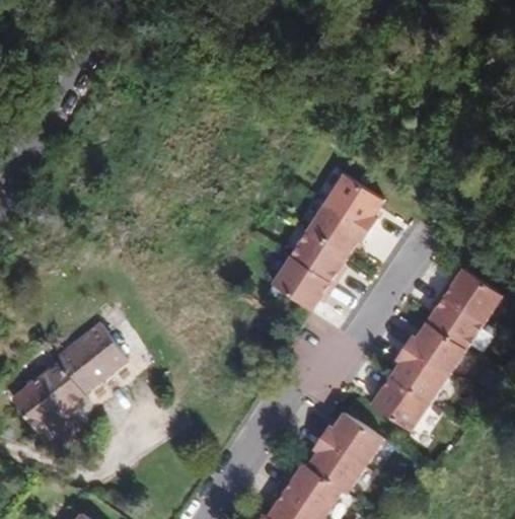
[(374,211),(380,201),(341,174),(322,203),(367,231),(375,219),(370,216),(374,211)]
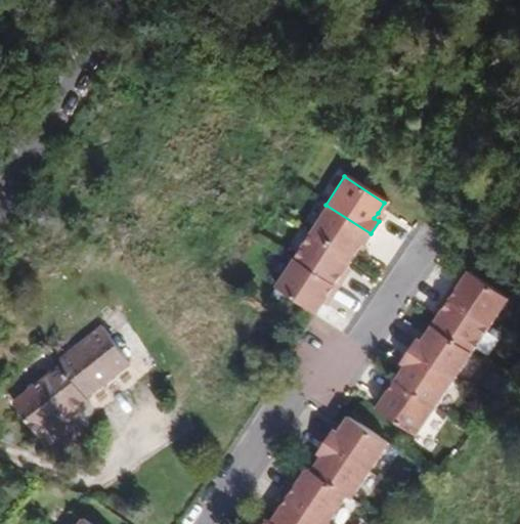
[(362,245),(371,233),(326,205),(308,231),(348,258),(355,248),(358,243),(362,245)]
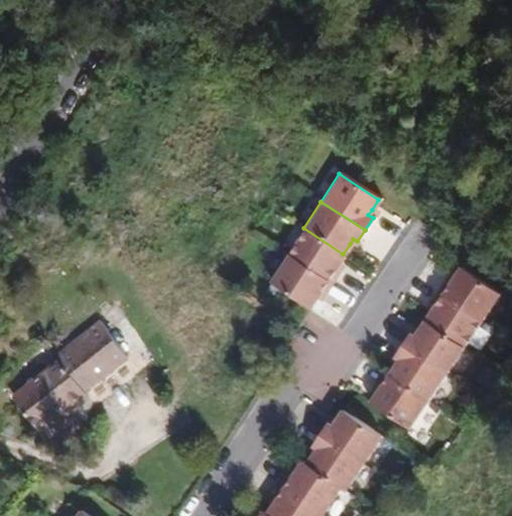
[(337,264),(343,254),(303,228),(285,255),(330,283),(338,272),(334,269),(337,264)]
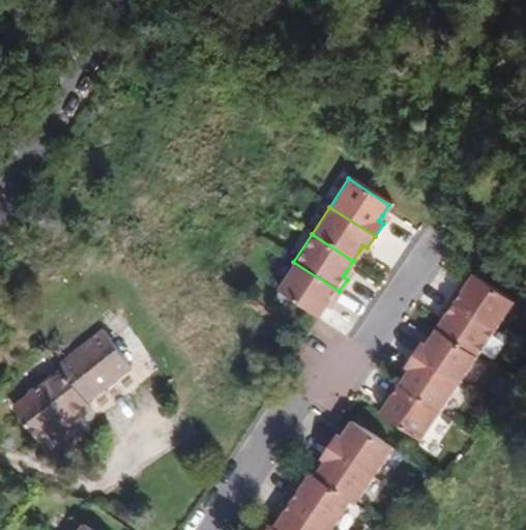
[(331,303),(339,291),(293,262),(275,291),(316,317),(323,306),(326,301),(331,303)]
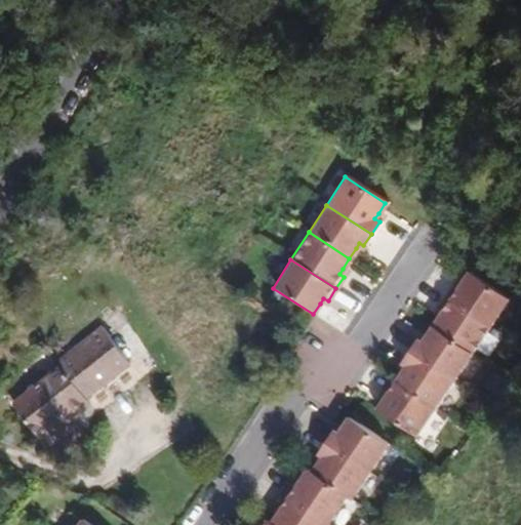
[(506,298),(466,272),(458,283),(455,287),(451,285),(443,296),(487,327),(506,298)]
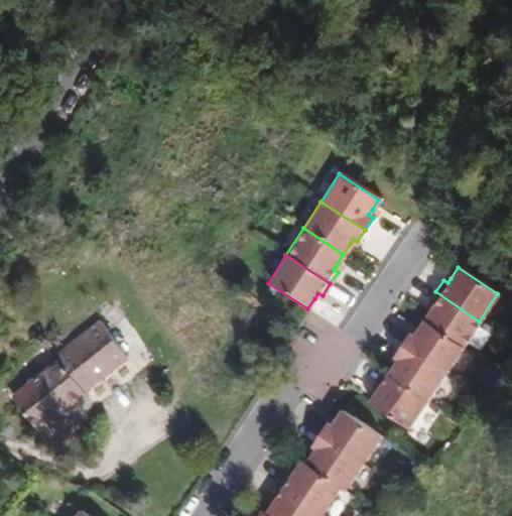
[(479,321),(435,291),(427,303),(431,306),(428,310),(422,321),(461,348),(479,321)]
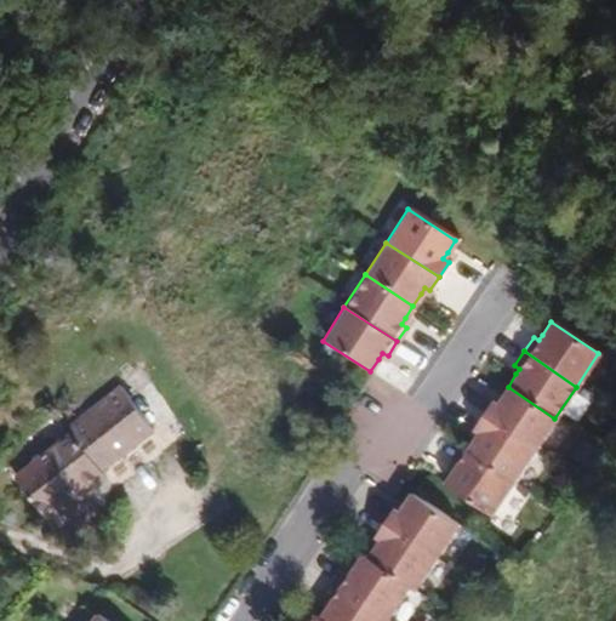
[(84,494),(103,478),(97,472),(150,431),(117,387),(63,428),(68,433),(11,478),(40,516),(61,501),(79,486),(84,494)]
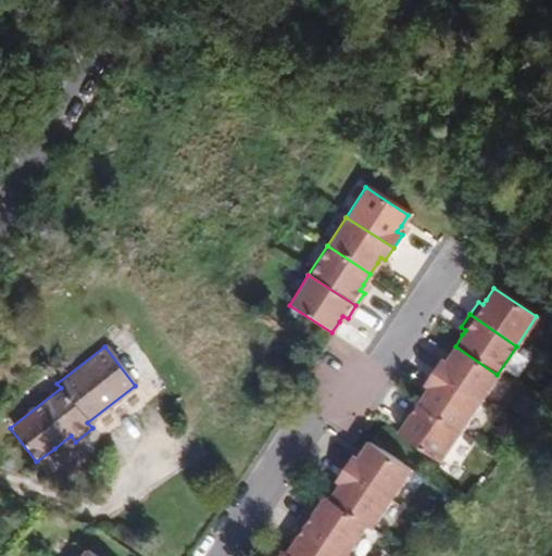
[(477,403),(497,375),(455,346),(447,357),(443,362),(439,359),(430,371),(477,403)]
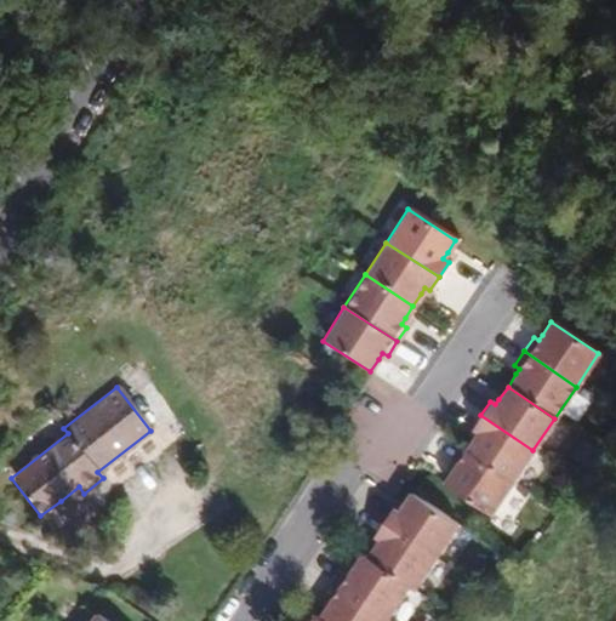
[(512,483),(532,450),(480,415),(471,429),(477,433),(473,438),(465,450),(512,483)]
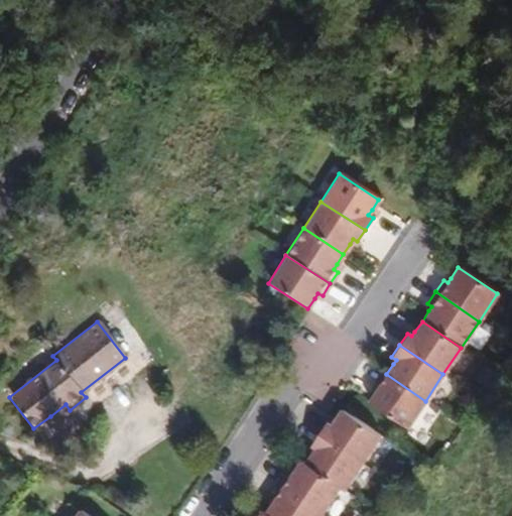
[(407,427),(425,401),(386,374),(381,372),(374,383),(378,386),(375,391),(368,401),(407,427)]
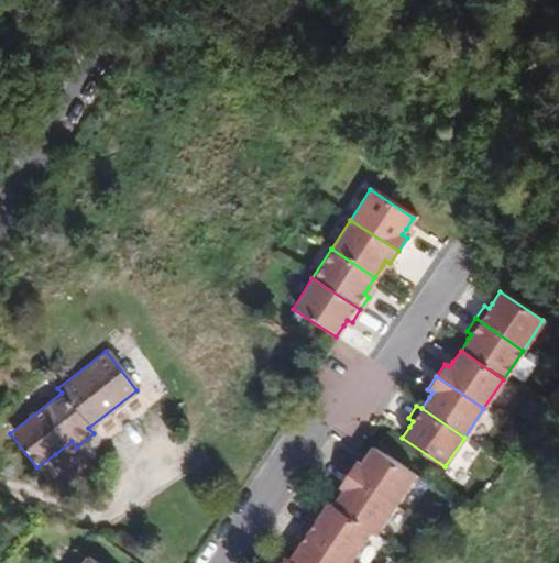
[(59,460),(76,448),(72,441),(55,454),(59,460)]
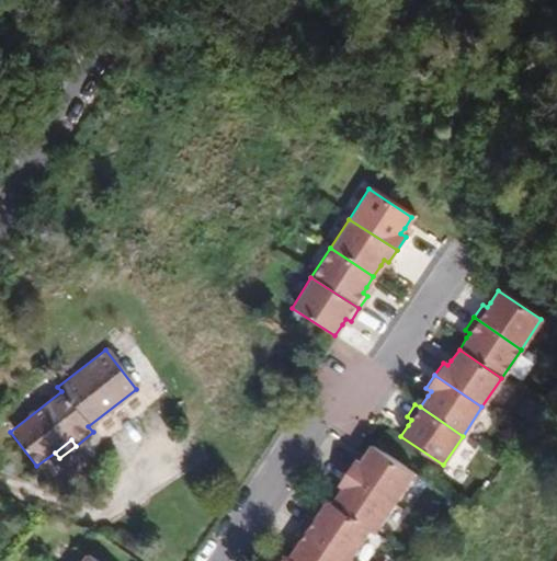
[(393,504),(413,474),(387,457),(370,446),(362,457),(359,462),(354,459),(345,472),(393,504)]
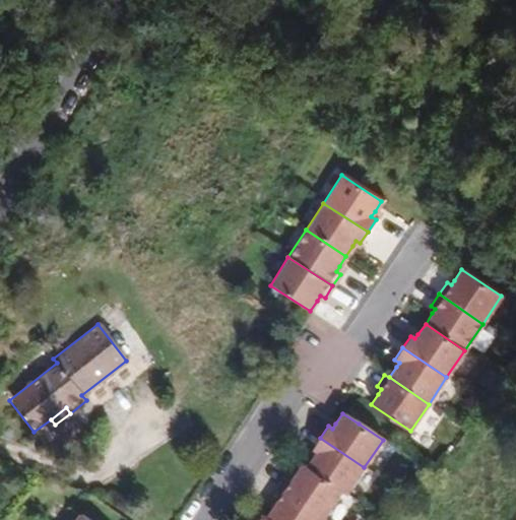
[(345,494),(364,467),(320,438),(312,449),(317,452),(313,457),(306,467),(341,491),(345,494)]
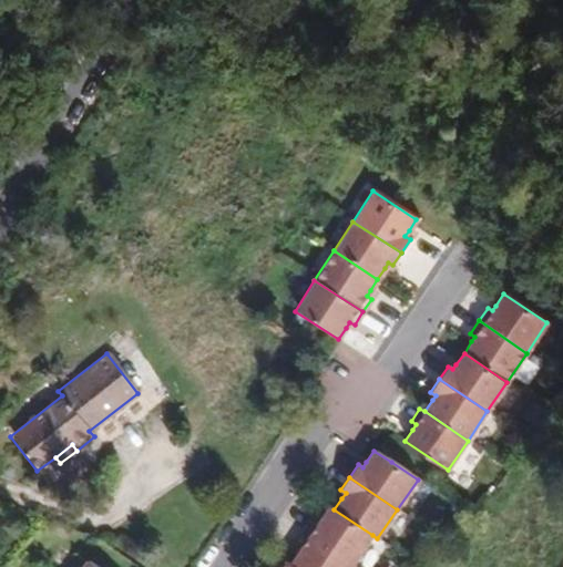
[(352,565),(372,535),(334,509),(330,507),(329,506),(321,517),(318,523),(314,519),(305,533),(352,565)]
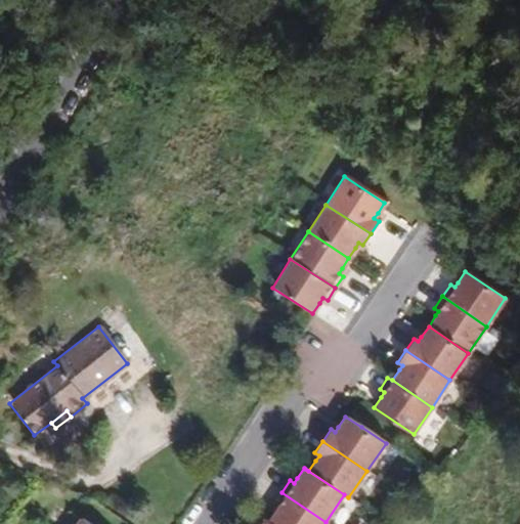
[(323,523),(326,522),(282,492),(273,504),(277,507),(274,512),(267,522),(269,523),(323,523)]
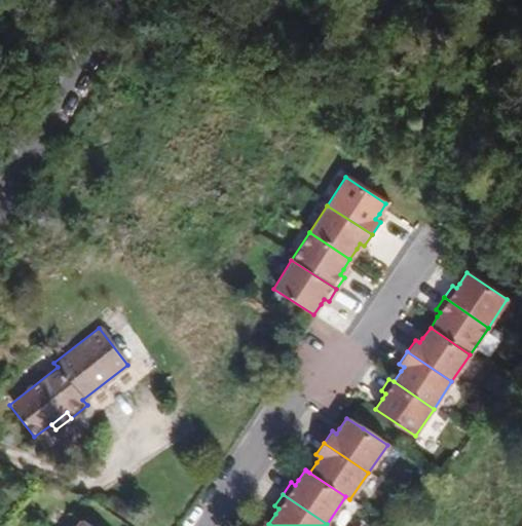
All buildings are outlined.
